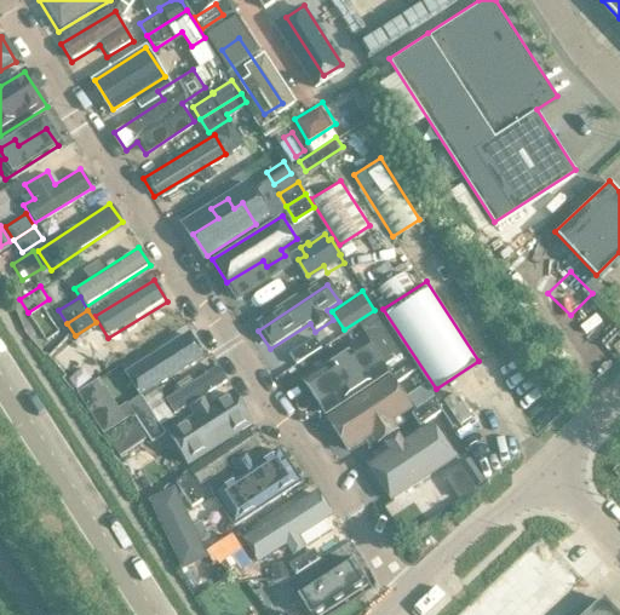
[(363,319),(391,361),(403,352),(375,310),(363,319)]
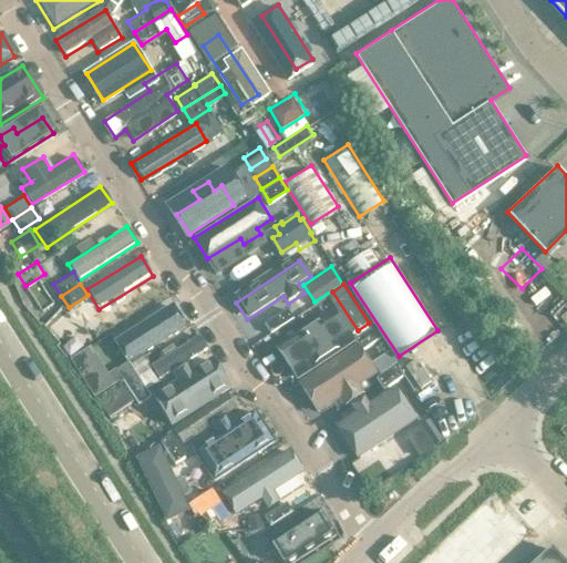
[(141,341),(182,313),(171,296),(102,343),(113,358),(124,350),(133,361),(147,351),(141,341)]
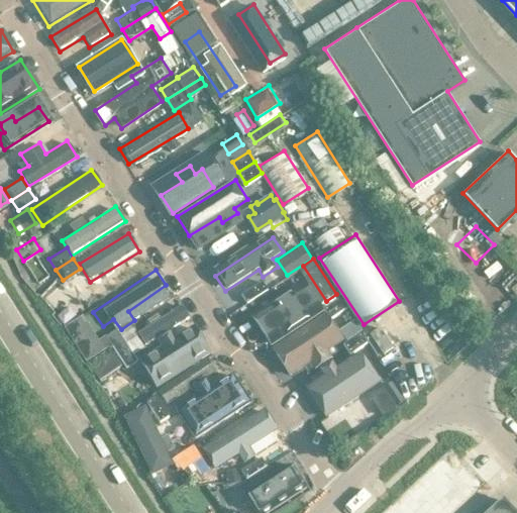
[(263,278),(241,292),(246,300),(268,287),(263,278)]
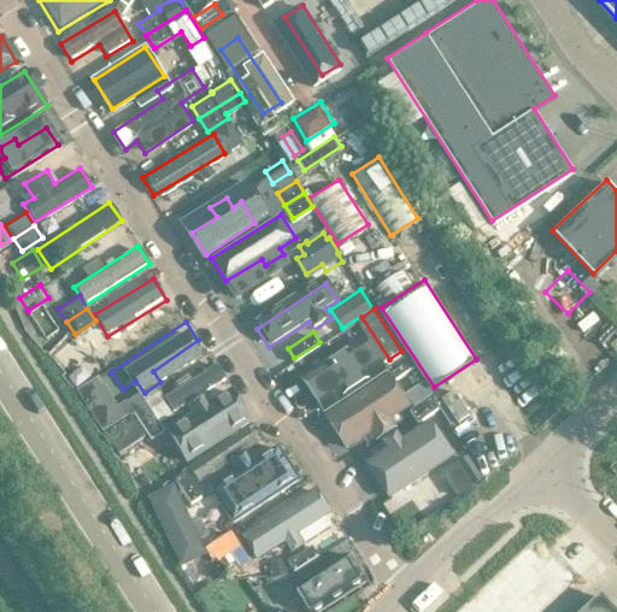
[(385,371),(368,346),(357,354),(350,343),(324,362),(330,370),(303,389),(319,413),(385,371)]
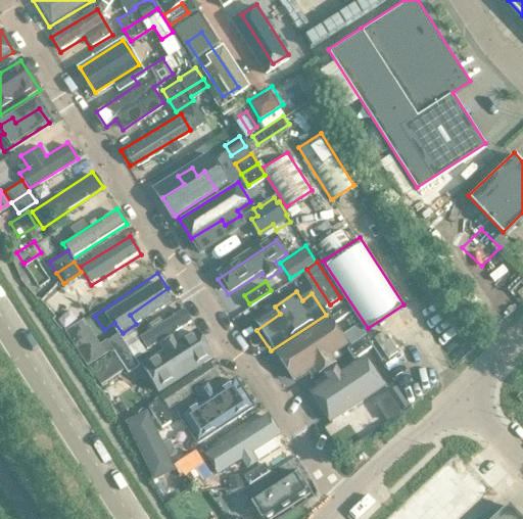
[(328,310),(335,320),(351,310),(344,298),(328,310)]
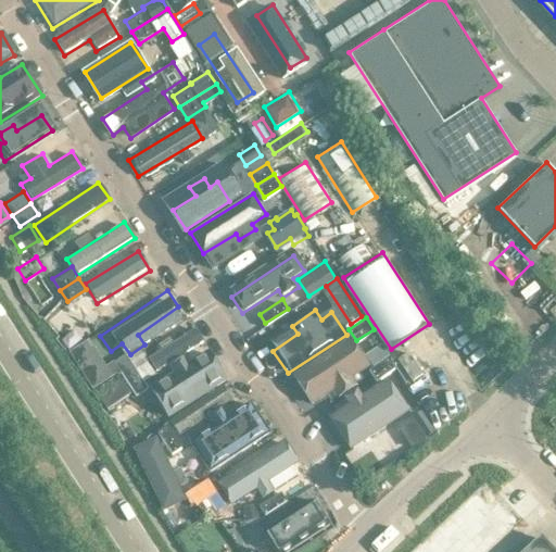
[(181,356),(203,342),(193,327),(146,358),(154,373),(167,365),(181,356)]
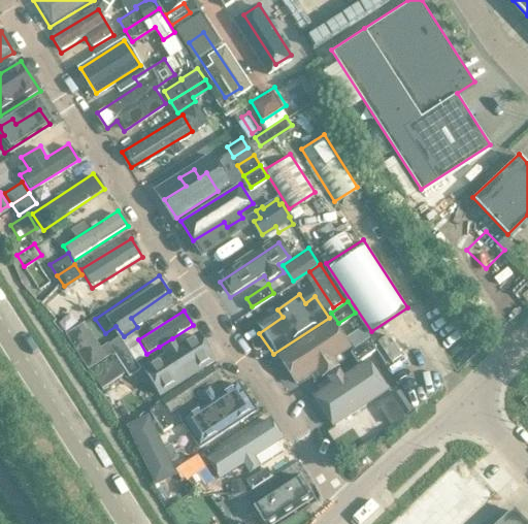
[(294,386),(315,371),(320,380),(335,369),(330,361),(348,350),(331,324),(276,360),(294,386)]
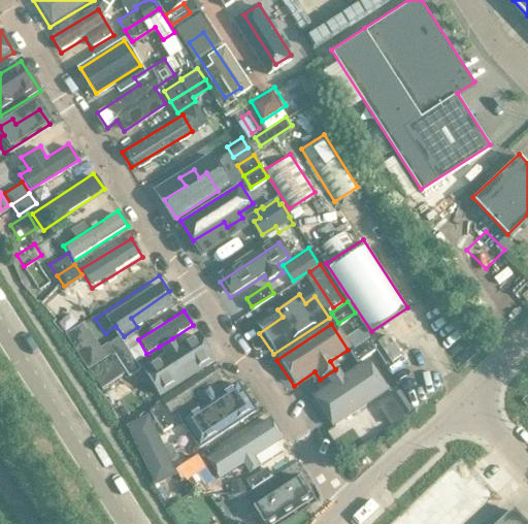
[(140,370),(159,400),(218,362),(199,333),(177,347),(172,338),(159,347),(164,356),(140,370)]
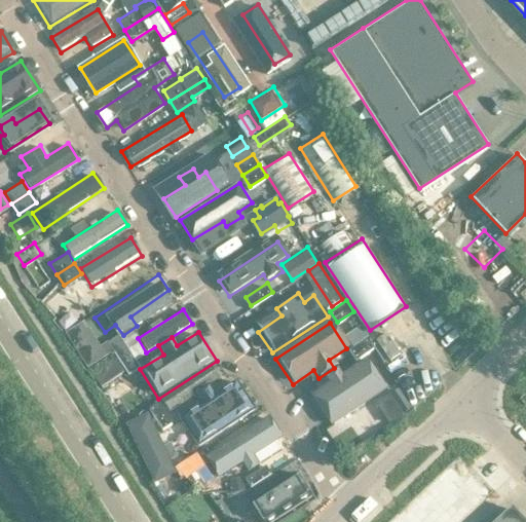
[(114,350),(126,343),(119,333),(107,340),(114,350)]
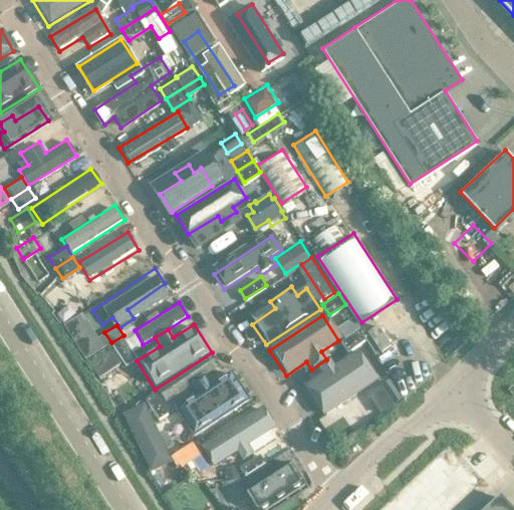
[(341,339),(348,349),(365,338),(358,328),(341,339)]
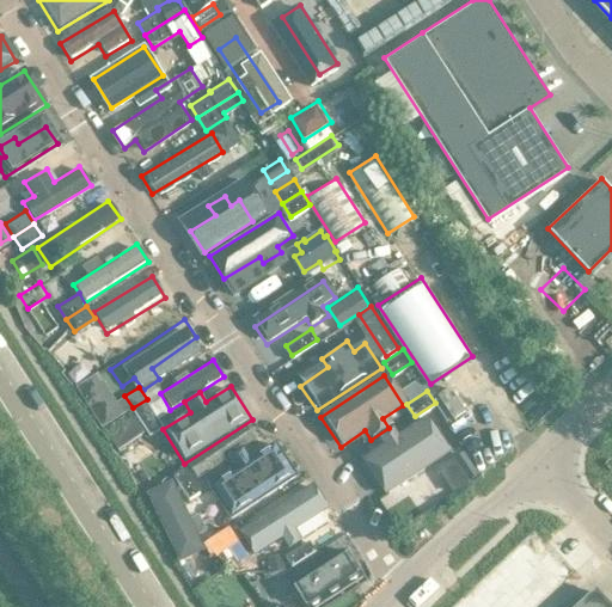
[(147,399),(133,408),(141,421),(154,411),(147,399)]
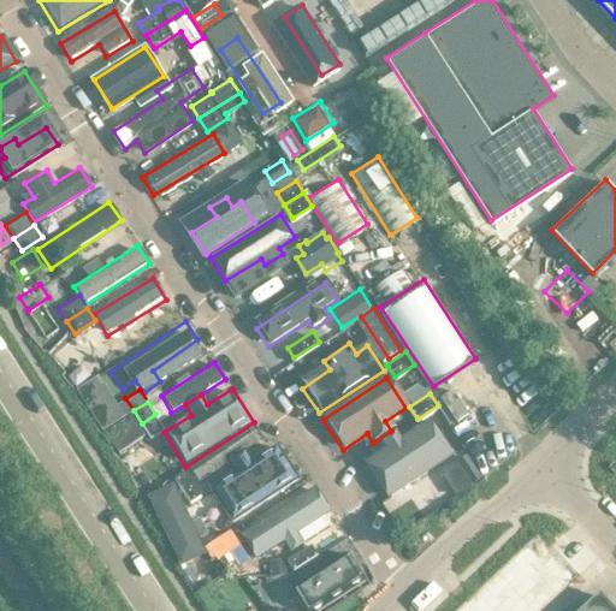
[(142,432),(129,414),(128,413),(102,429),(104,431),(117,449),(142,432)]
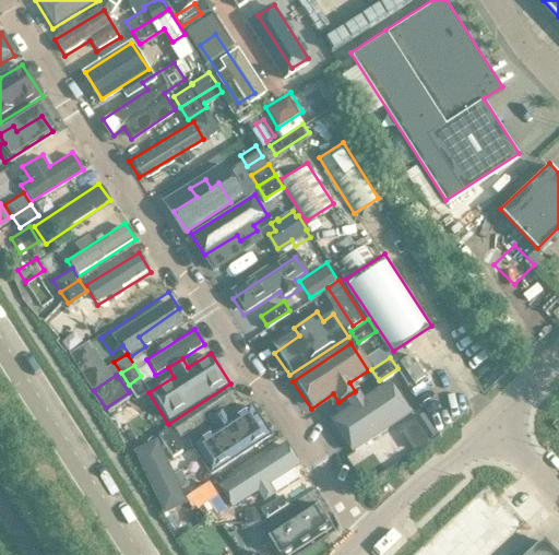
[(141,376),(129,385),(135,396),(149,388),(141,376)]
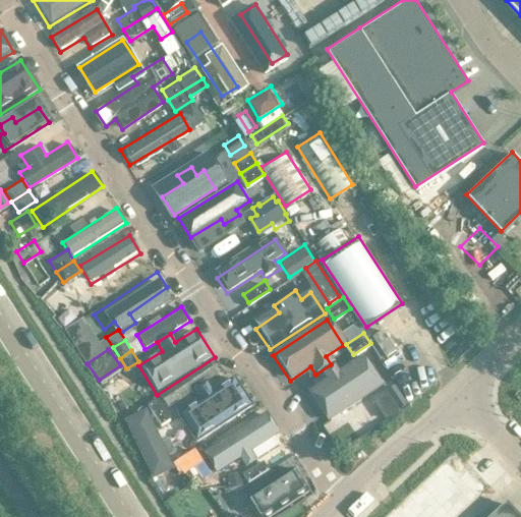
[(325,422),(381,388),(361,356),(336,371),(333,365),(320,374),(324,381),(305,392),(325,422)]
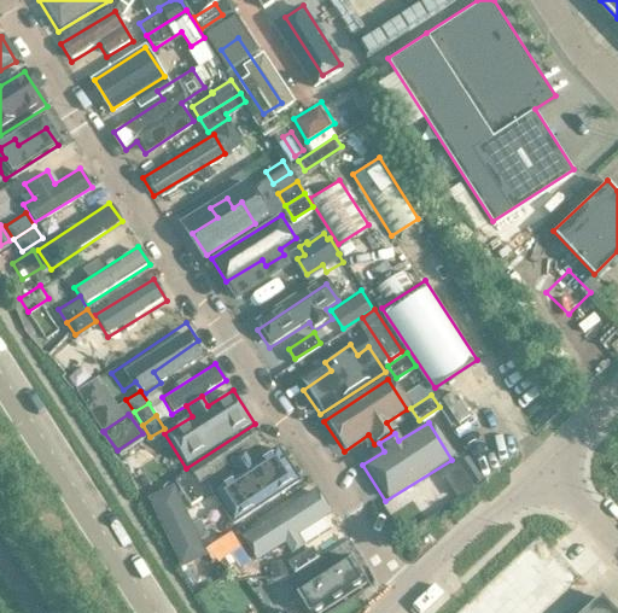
[(229,521),(296,480),(279,453),(213,494),(229,521)]
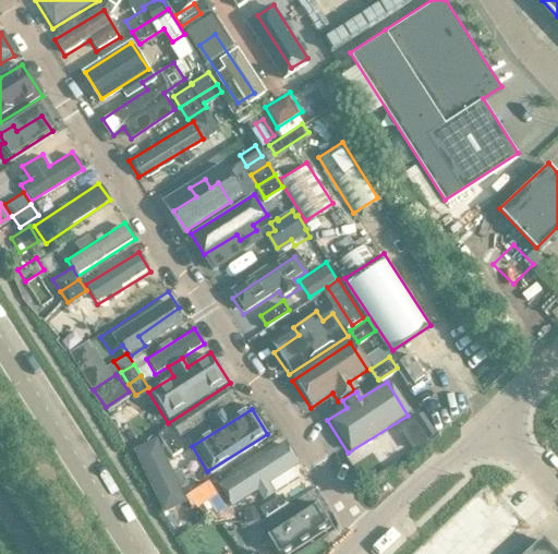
[(182,447),(168,425),(159,431),(173,453),(182,447)]
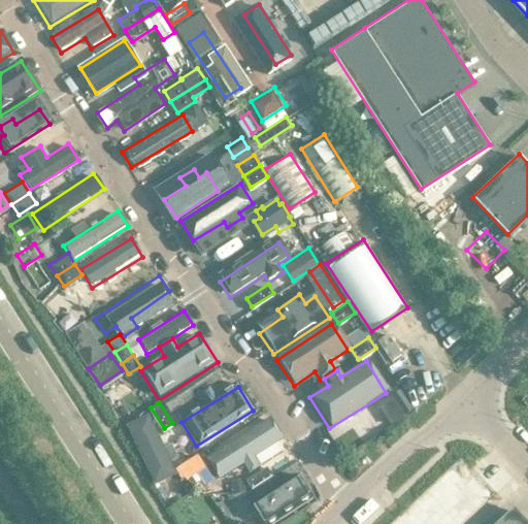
[(253,458),(282,439),(269,420),(205,460),(219,481),(240,466),(246,476),(259,468),(253,458)]
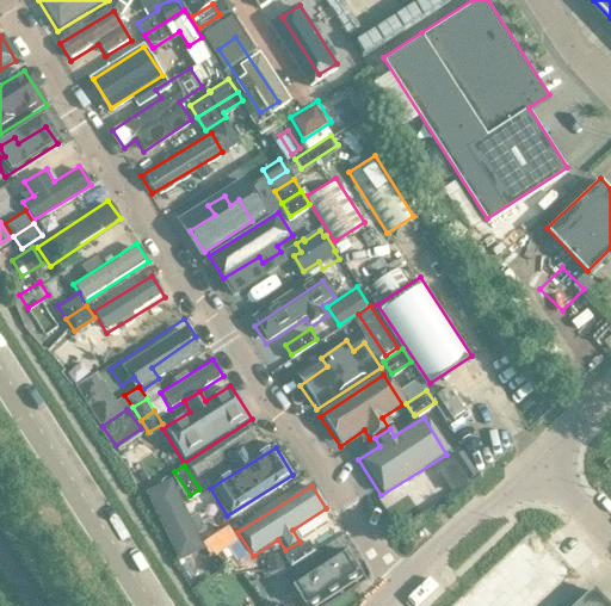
[(407,496),(415,509),(431,499),(423,486),(407,496)]
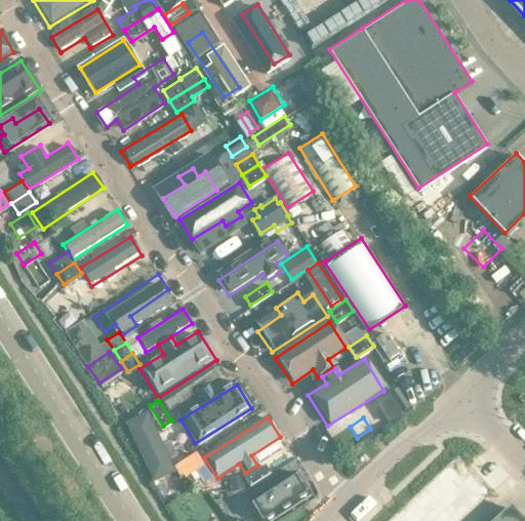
[(458,440),(372,510),(380,520),(378,520),(454,520),(496,487),(458,440)]
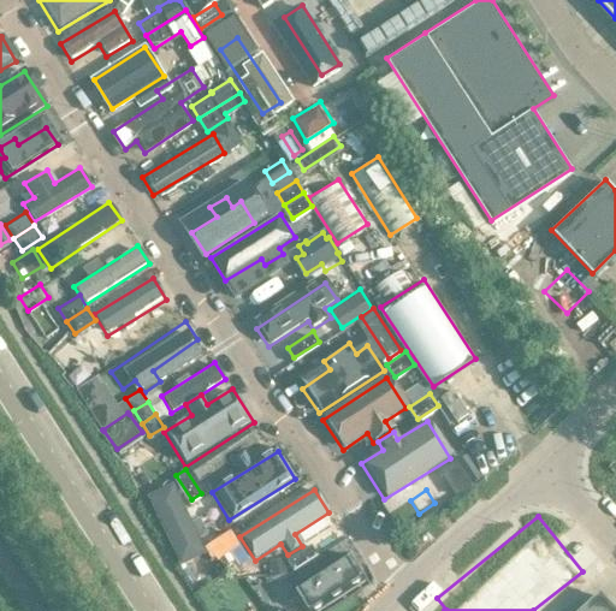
[(318,549),(312,540),(286,557),(292,565),(318,549)]
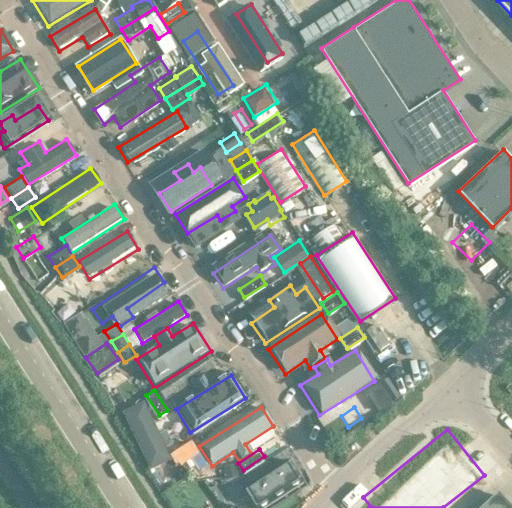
[(256,499),(295,474),(284,457),(245,482),(256,499)]
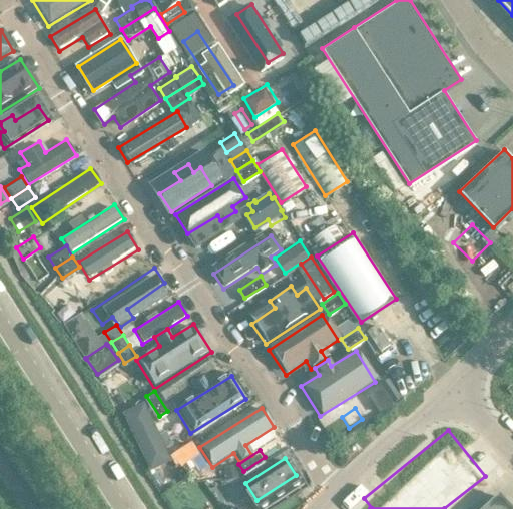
[(512,508),(498,493),(480,508),(512,508)]
